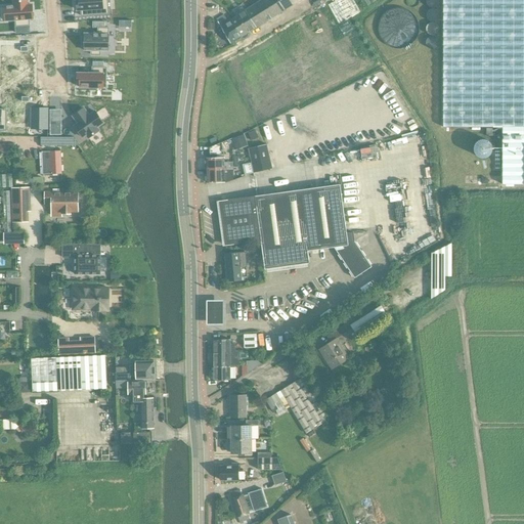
[(14,6),(0,6),(0,13),(1,22),(15,20),(15,27),(30,26),(29,19),(33,18),(32,5),(28,5),(27,0),(25,0),(13,1),(14,6)]
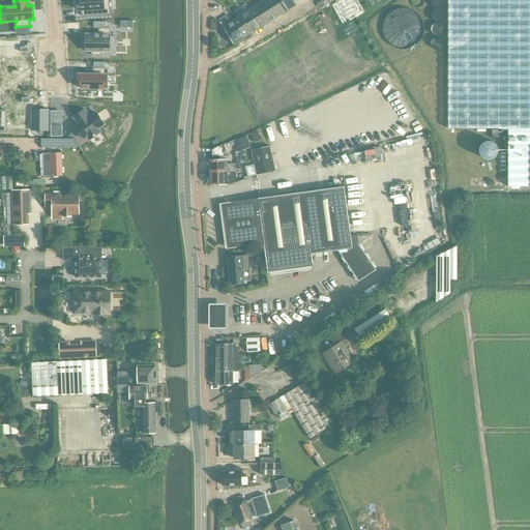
[(80,0),(77,0),(78,10),(82,10),(83,17),(110,15),(108,0),(80,0)]
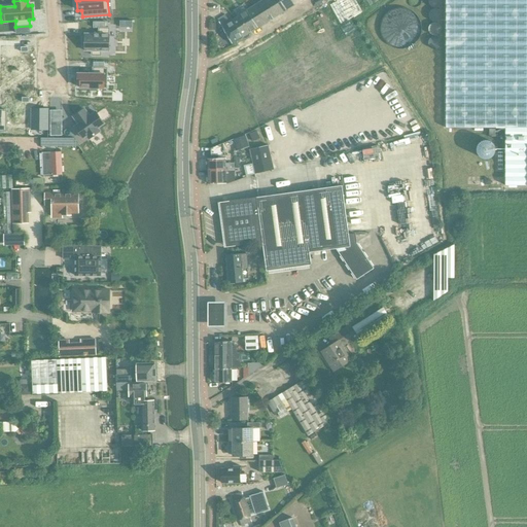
[(290,0),(262,0),(234,19),(239,27),(237,29),(242,37),(245,38),(249,36),(249,32),(293,5),(290,0)]
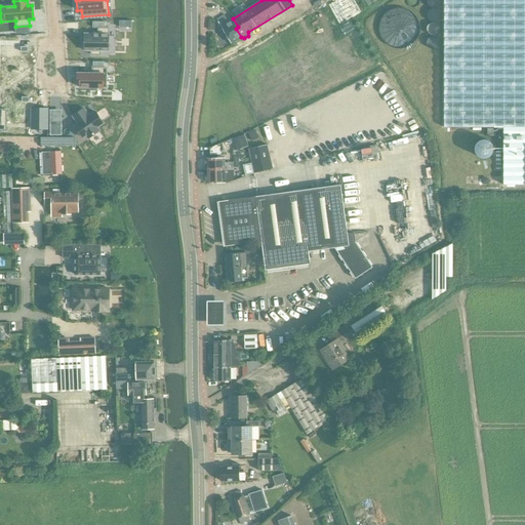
[(353,0),(334,0),(346,21),(360,12),(353,0)]
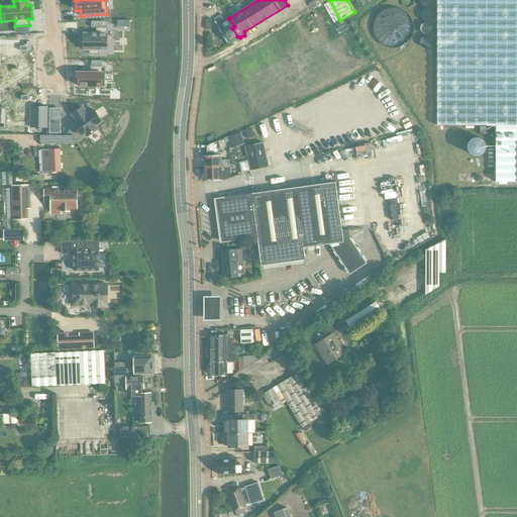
[(496,182),(516,182),(516,0),(436,0),(437,125),(496,125),(496,182)]
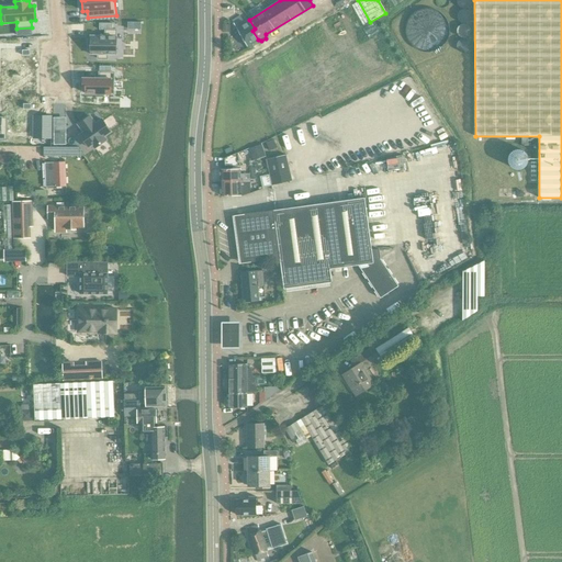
[(247,46),(258,40),(253,31),(255,29),(249,20),(244,23),(239,15),(232,21),(236,27),(247,46)]
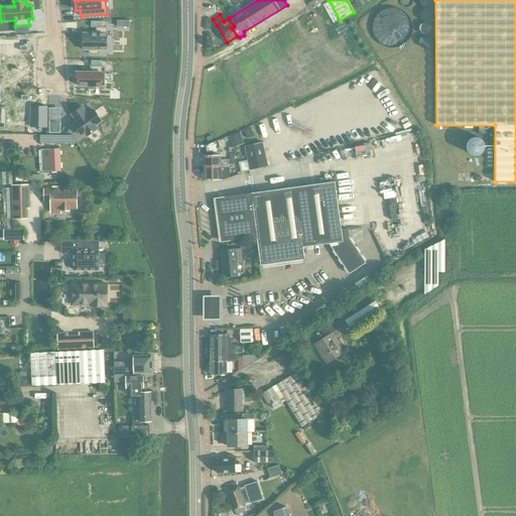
[(81,36),(81,44),(84,44),(83,49),(90,49),(90,53),(99,54),(99,50),(107,50),(107,27),(97,27),(97,33),(84,33),(84,36),(81,36)]
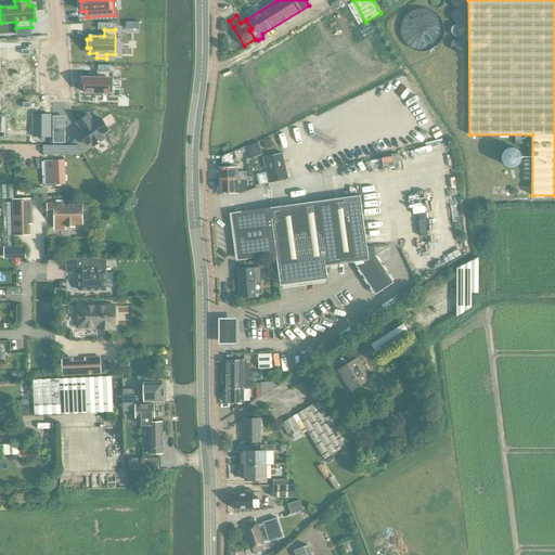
[(98,78),(82,78),(81,88),(85,88),(85,92),(112,93),(113,72),(99,72),(98,78)]
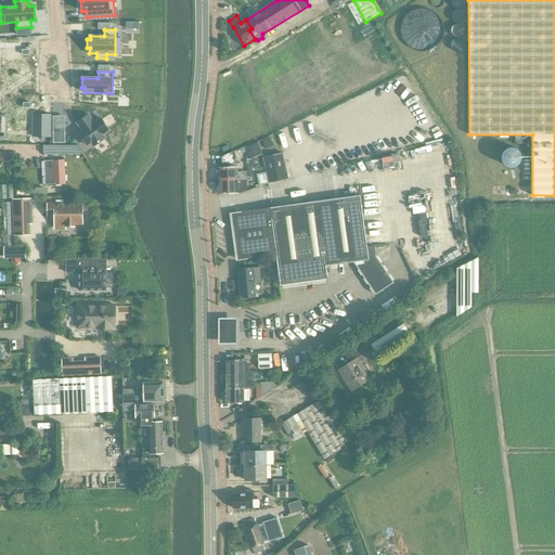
[(89,115),(77,124),(84,131),(79,134),(88,145),(91,143),(93,146),(105,138),(103,134),(110,130),(101,118),(94,123),(89,115)]
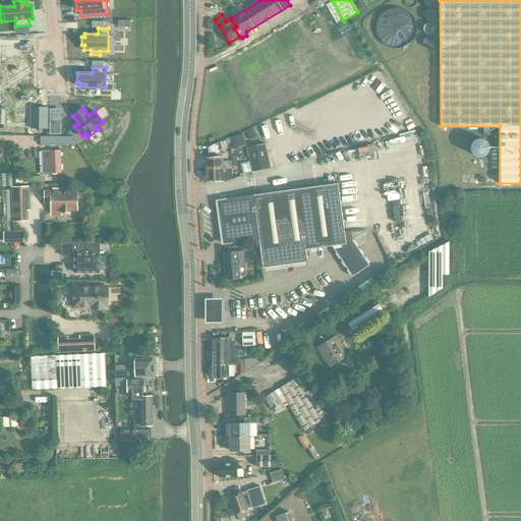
[(253,129),(246,132),(249,140),(257,137),(253,129)]
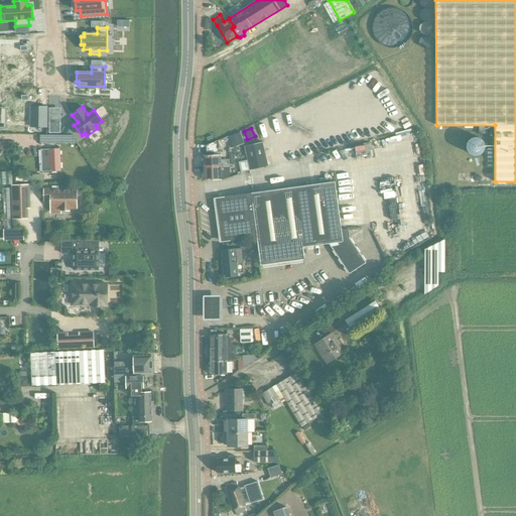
[(240,132),(228,137),(231,144),(243,139),(240,132)]
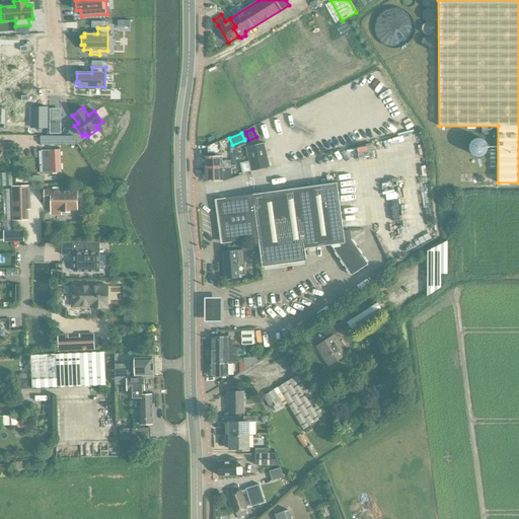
[(72,136),(41,136),(41,144),(77,144),(72,136)]
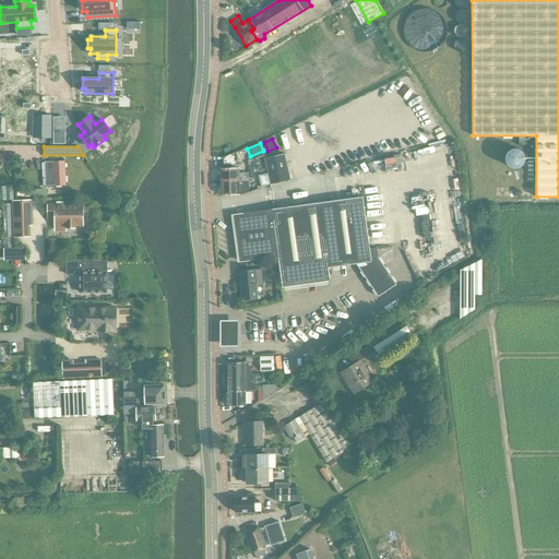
[(237,152),(230,155),(224,158),(224,165),(239,165),(237,152)]
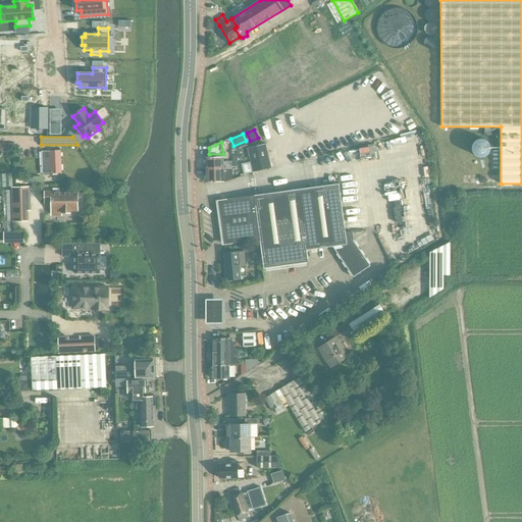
[(251,162),(241,164),(244,175),(253,172),(270,167),(265,144),(248,147),(251,162)]
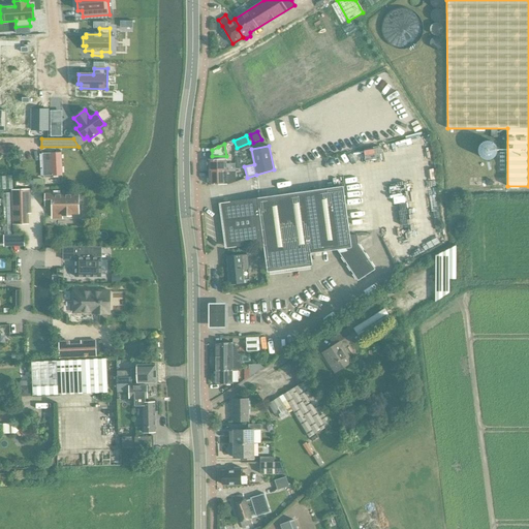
[(42,176),(61,176),(60,153),(41,153),(42,176)]
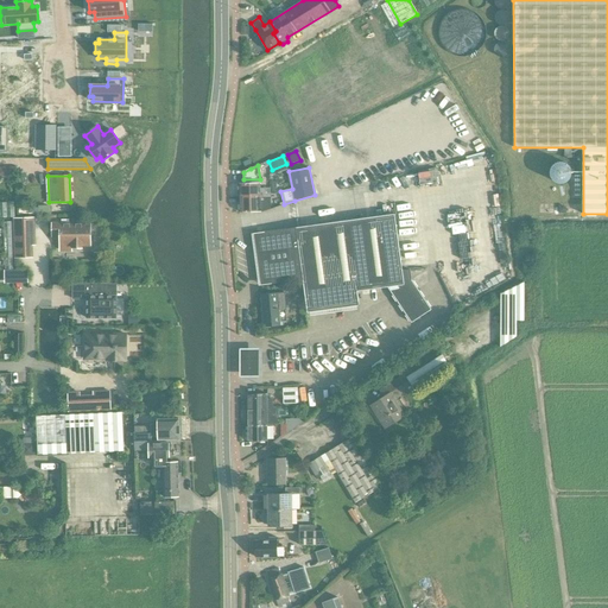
[(244,183),(239,183),(240,197),(263,196),(271,196),(270,188),(260,189),(260,183),(244,183)]
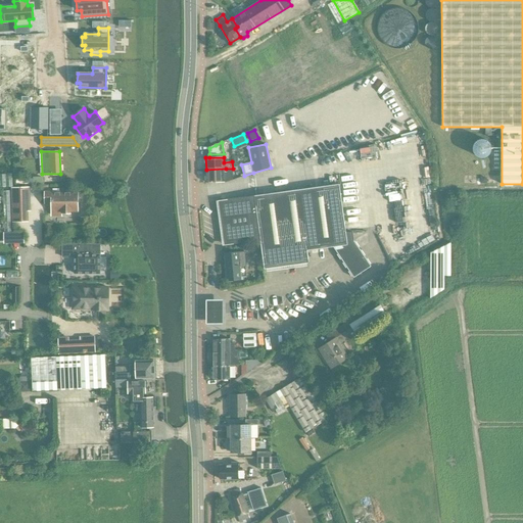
[(226,169),(206,170),(206,183),(224,182),(233,180),(233,170),(233,169),(226,169)]
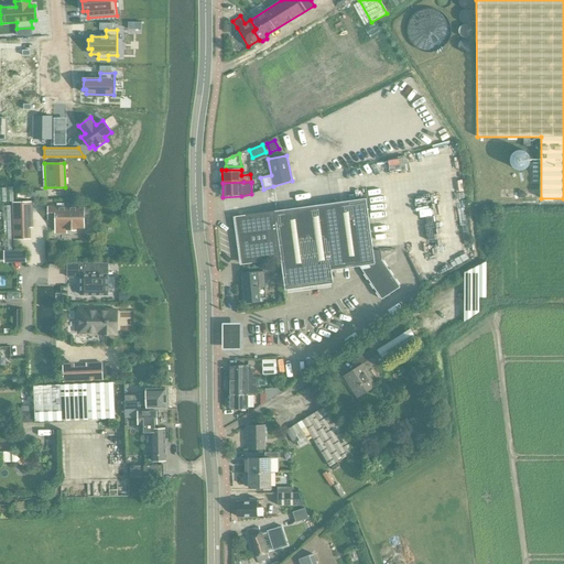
[(0,202),(13,202),(13,187),(0,187),(0,202)]
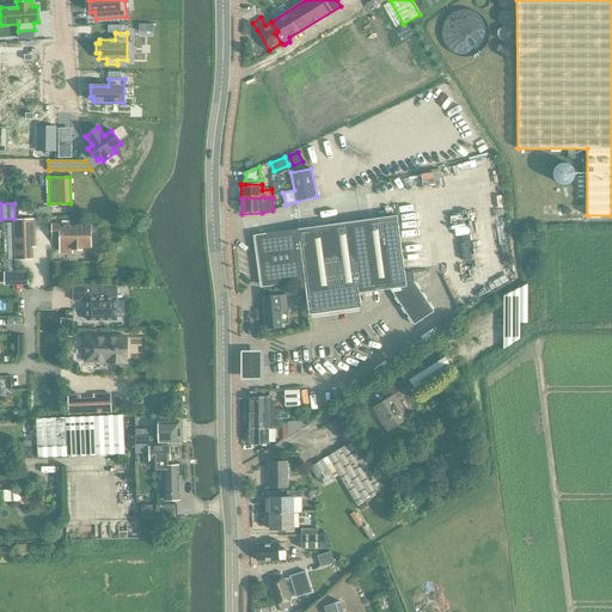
[(397,215),(256,234),(262,243),(258,245),(263,252),(259,255),(261,265),(265,268),(263,276),(267,277),(263,287),(305,281),(308,314),(361,307),(359,293),(390,289),(414,325),(434,311),(414,282),(412,271),(405,273),(397,215)]
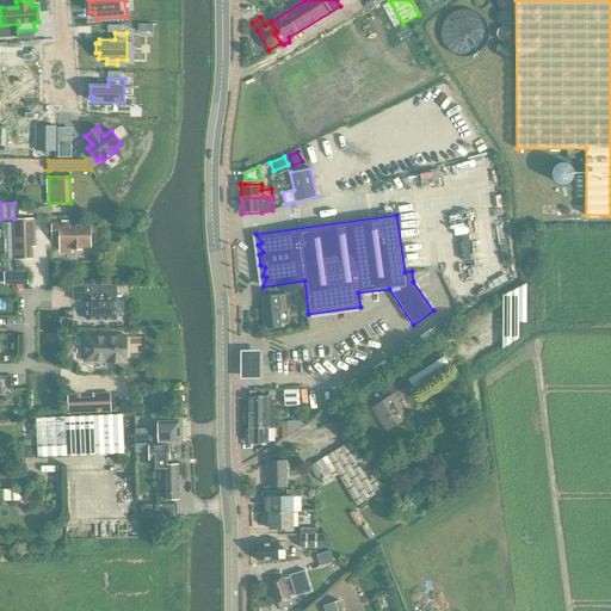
[(14,220),(16,259),(32,259),(32,247),(35,247),(34,218),(14,220)]
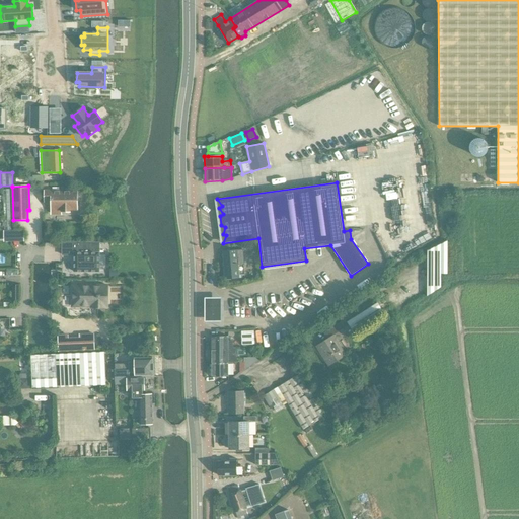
[(62,211),(77,211),(77,190),(44,190),(45,203),(51,203),(52,216),(62,215),(62,211)]
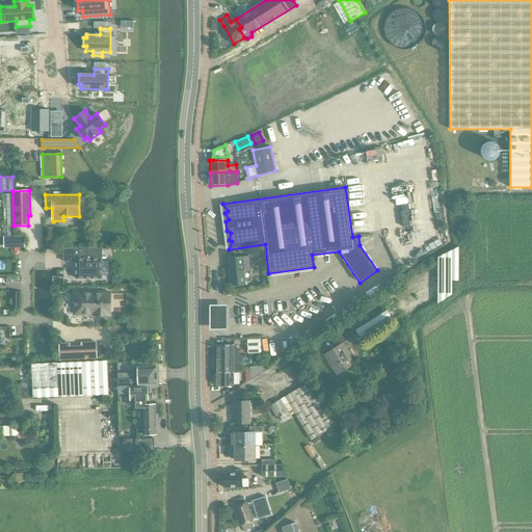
[(95,248),(63,249),(63,262),(64,262),(64,261),(76,261),(76,278),(101,278),(101,276),(108,276),(108,262),(101,262),(101,248),(95,248)]
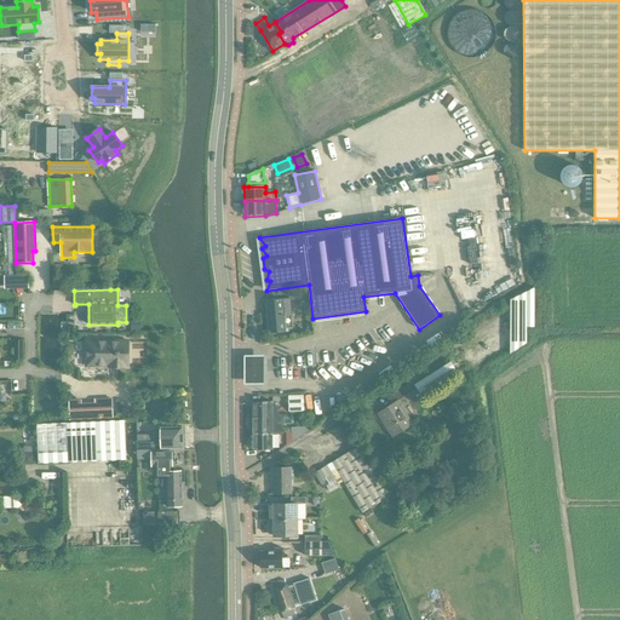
[(532,291),(510,299),(510,303),(510,355),(527,343),(526,327),(534,327),(534,290),(532,291)]
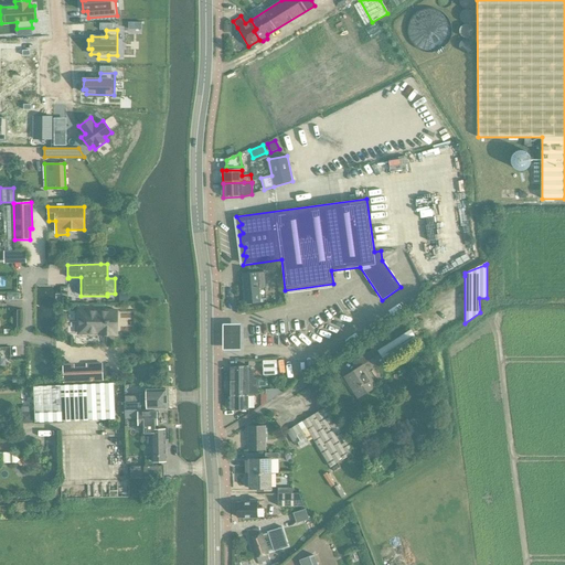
[(265,272),(243,274),(245,302),(260,301),(259,288),(266,288),(265,272)]
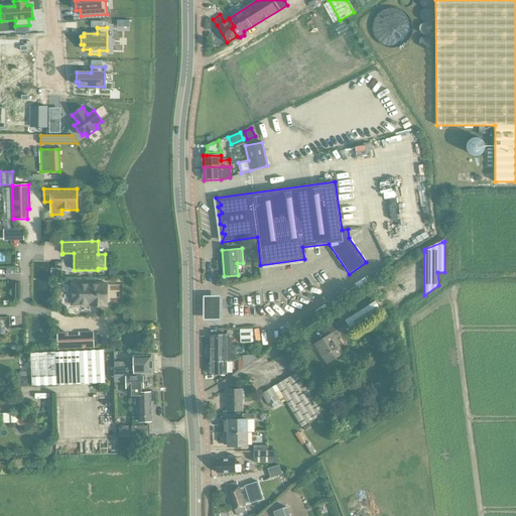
[(117,266),(109,265),(109,276),(117,276),(117,266)]
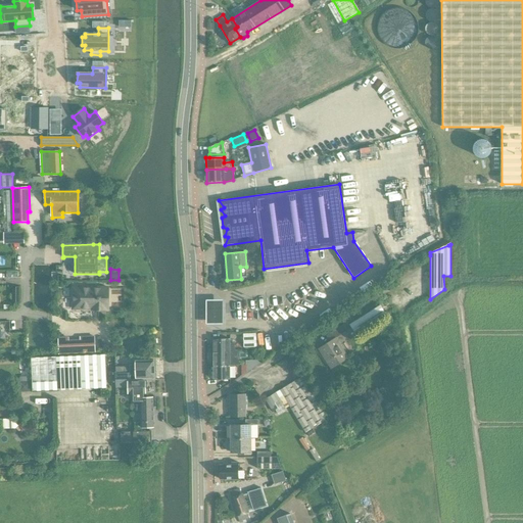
[(77,287),(73,288),(73,291),(73,308),(91,308),(91,310),(106,310),(108,310),(108,288),(77,287)]
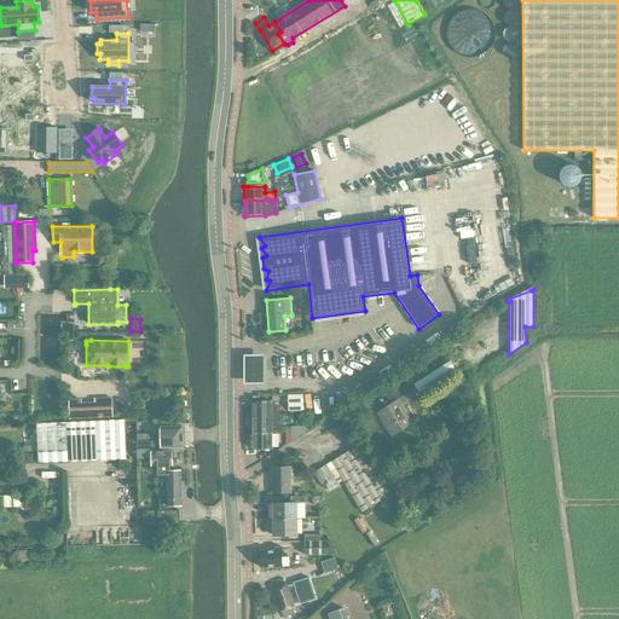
[(247,380),(265,379),(264,352),(246,353),(247,380)]
